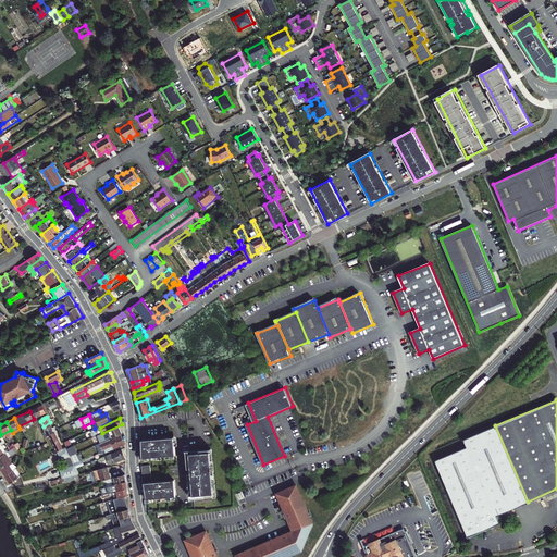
[(46,432),(53,429),(50,422),(44,426),(46,432)]
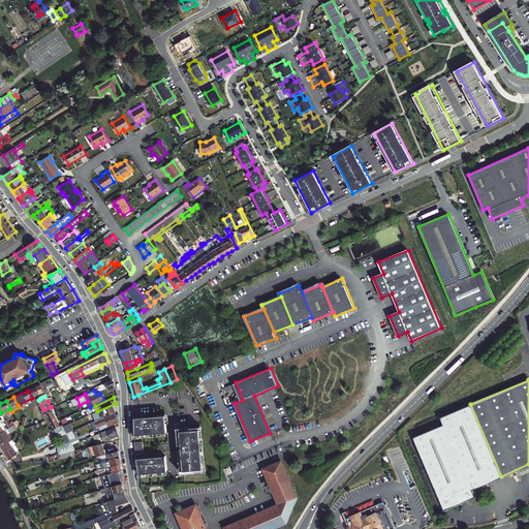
[(443,425),(413,438),(445,510),(475,497),(472,489),(501,476),(470,404),(440,417),(443,425)]
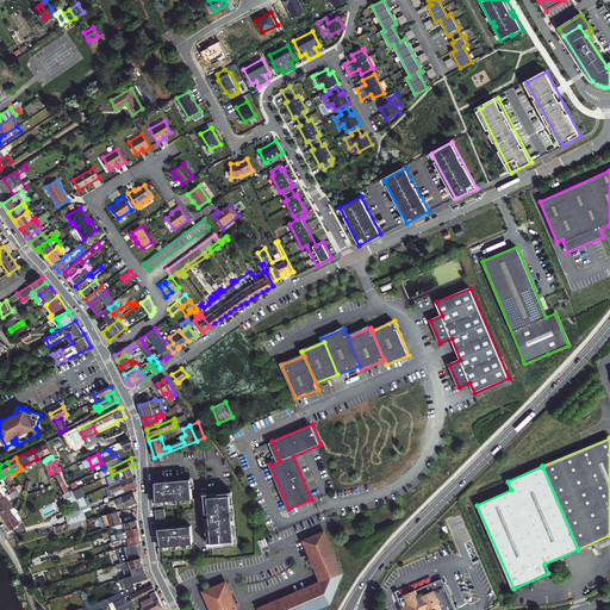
[(110,486),(135,475),(131,467),(106,478),(110,486)]
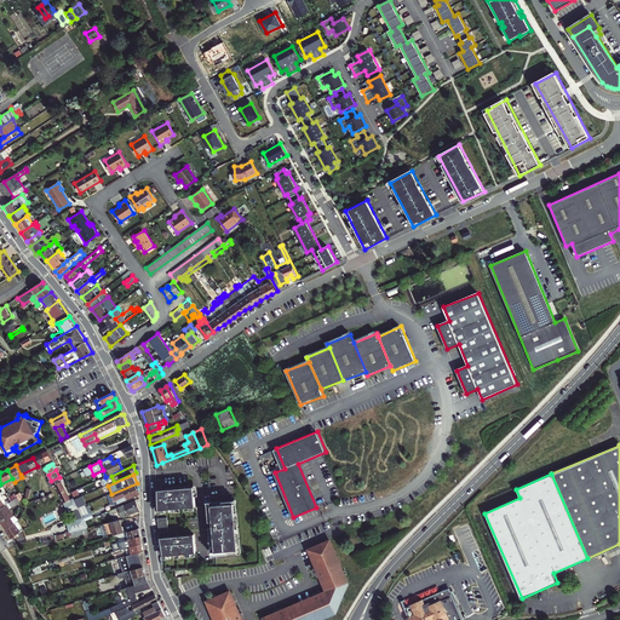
[(62,482),(56,484),(57,487),(59,486),(59,488),(58,488),(61,494),(62,493),(63,494),(62,495),(63,498),(64,498),(65,499),(64,500),(68,507),(70,506),(75,516),(81,514),(76,504),(74,505),(62,482)]
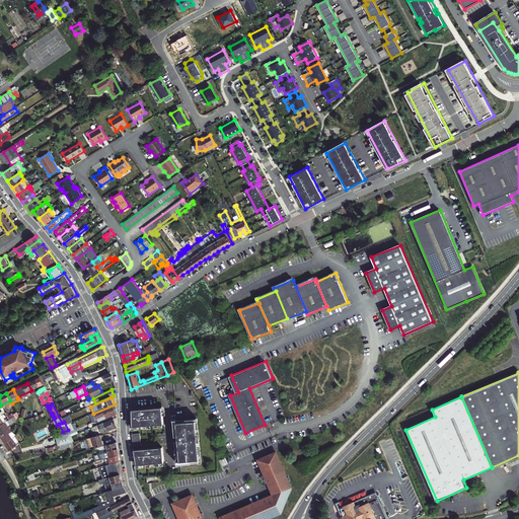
[(117,415),(113,406),(96,414),(98,418),(104,416),(106,419),(117,415)]
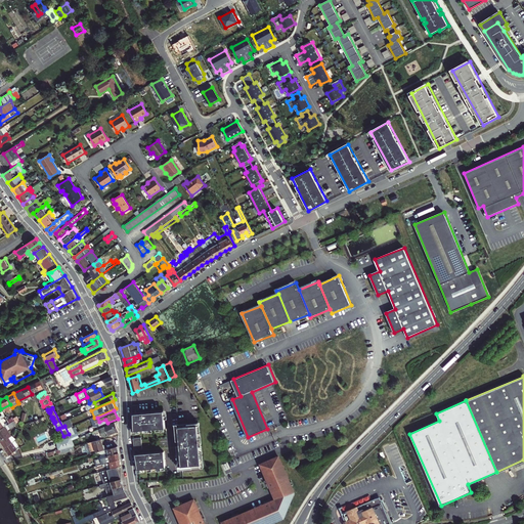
[(163,410),(133,413),(133,430),(165,427),(163,410)]
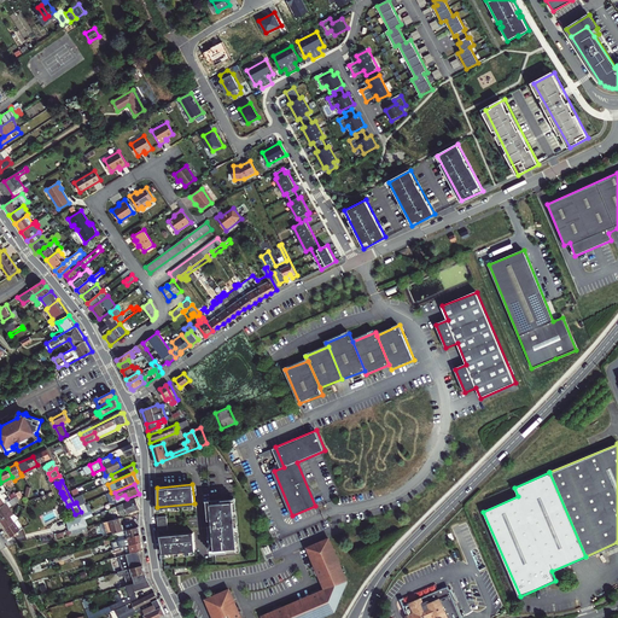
[(89,491),(76,496),(85,519),(94,516),(88,502),(93,500),(89,491)]
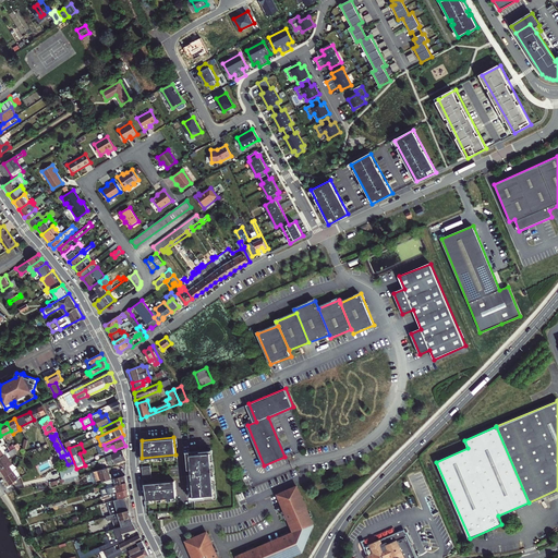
[(126,459),(122,450),(107,457),(111,465),(126,459)]
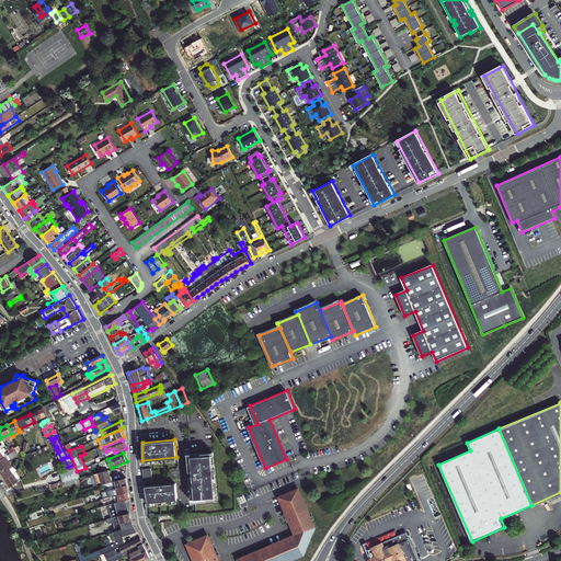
[(213,455),(192,457),(195,502),(216,501),(213,455)]
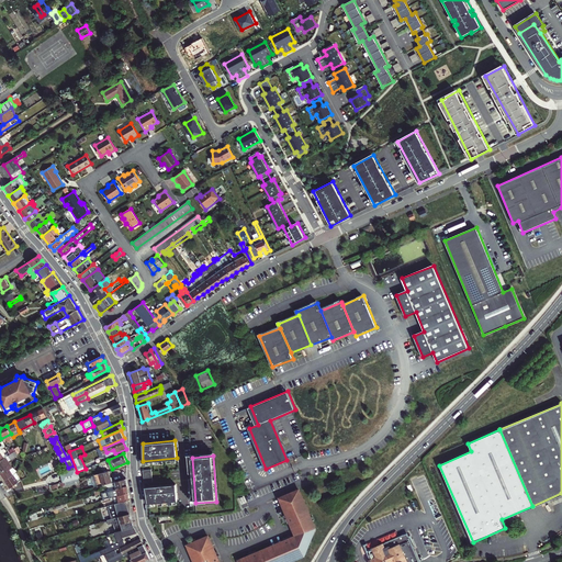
[(11,464),(7,458),(0,461),(0,472),(8,468),(9,467),(11,464)]
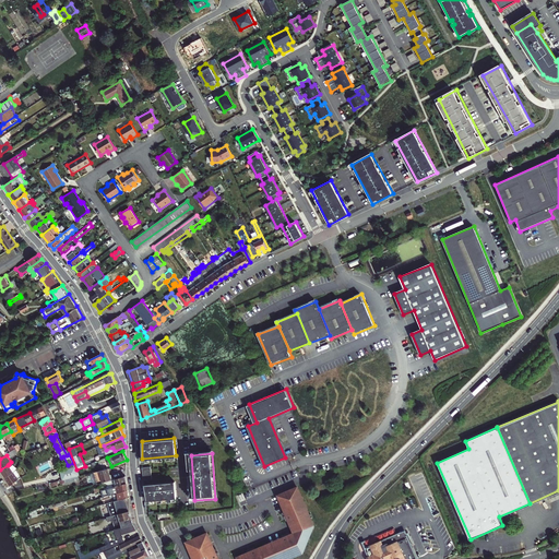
[(8,465),(0,470),(0,471),(4,478),(13,473),(13,472),(11,467),(13,466),(13,465),(9,467),(8,465)]
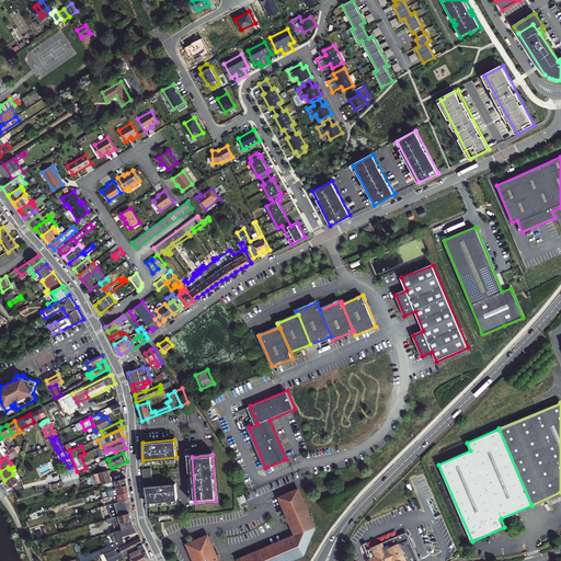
[(151,469),(142,469),(145,482),(152,481),(151,469)]
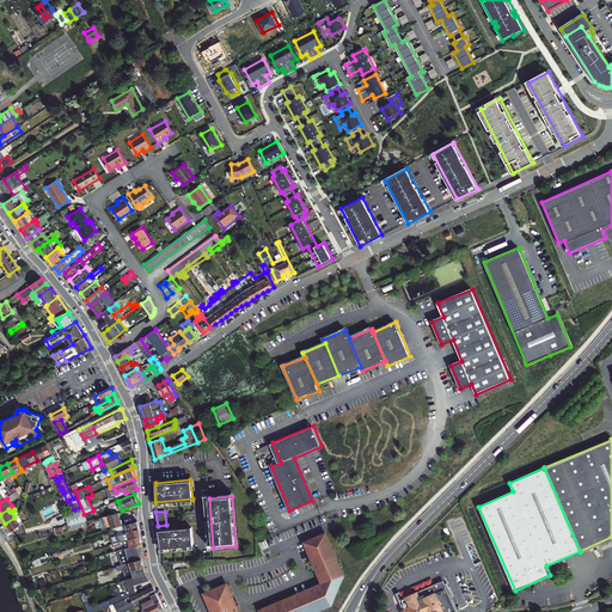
[(109,516),(112,530),(122,527),(118,514),(109,516)]
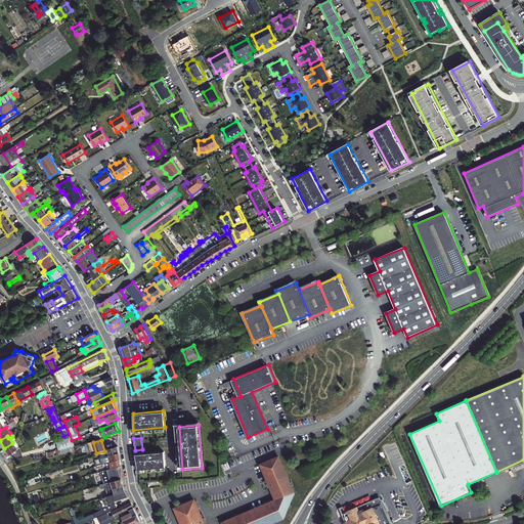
[(13,443),(12,442),(12,443),(4,448),(9,456),(16,451),(17,449),(14,443),(13,443)]
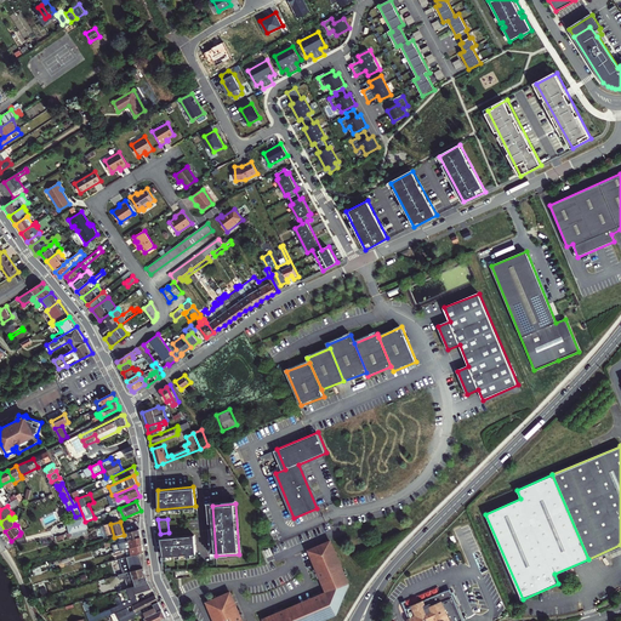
[(140,530),(124,535),(114,537),(109,541),(109,542),(103,545),(104,548),(121,543),(141,537),(140,530)]
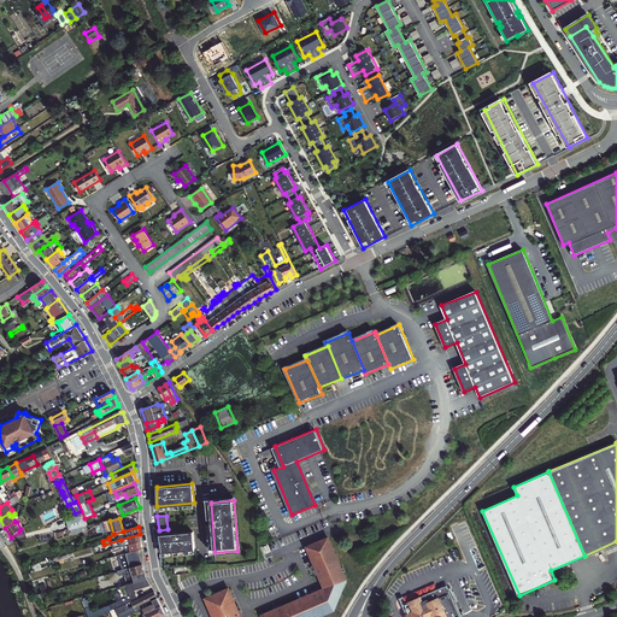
[(74,528),(45,535),(46,539),(58,536),(59,542),(76,539),(74,528)]
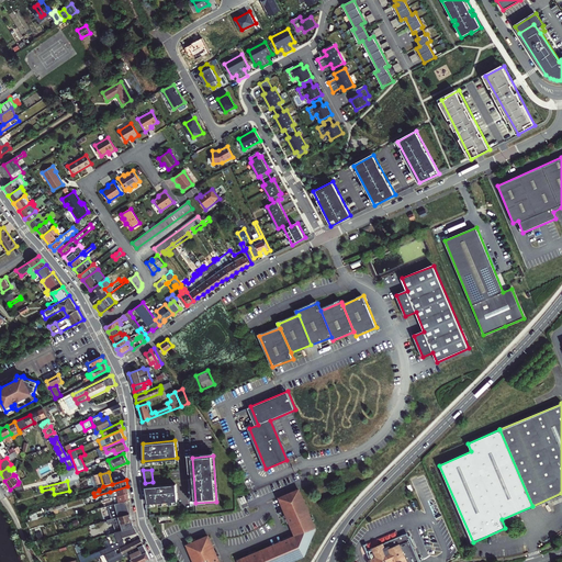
[(176,484),(145,487),(148,504),(178,502),(176,484)]
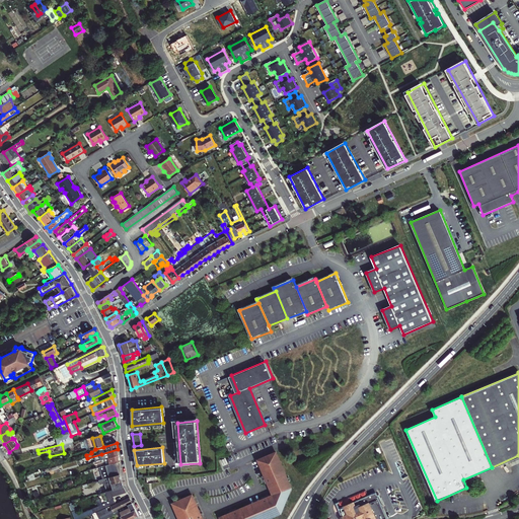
[(118,449),(101,454),(103,460),(120,455),(118,449)]
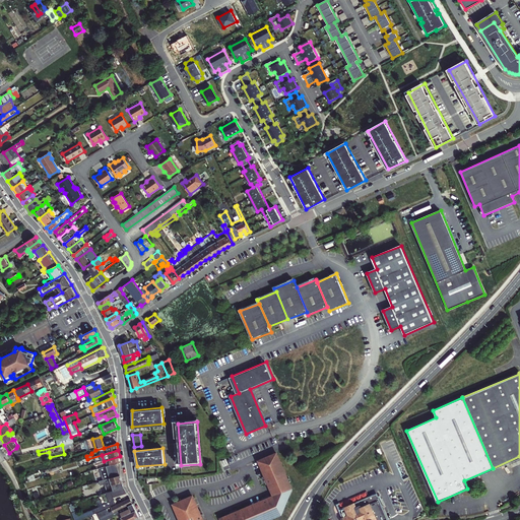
[(220,518),(220,519),(271,519),(282,515),(294,490),(277,452),(258,461),(265,477),(266,480),(265,480),(267,484),(268,484),(272,496),(269,497),(263,499),(263,500),(239,511),(238,509),(234,511),(234,513),(220,518)]
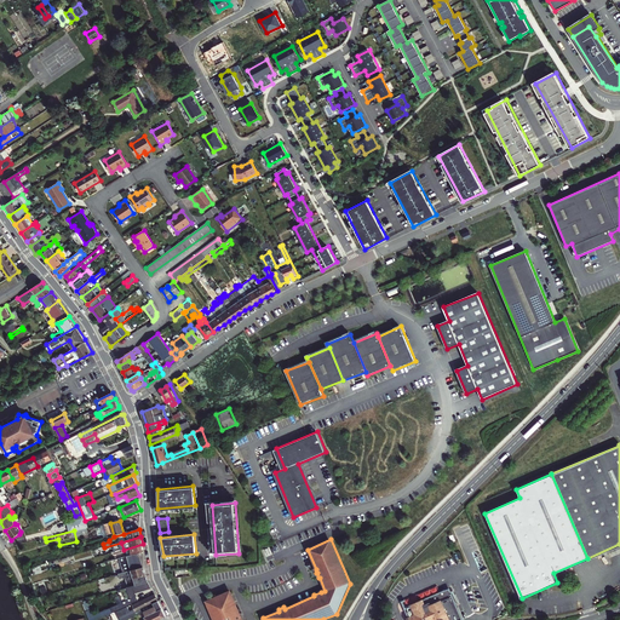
[(143,544),(124,550),(113,554),(113,556),(125,554),(126,557),(141,554),(144,552),(143,544)]
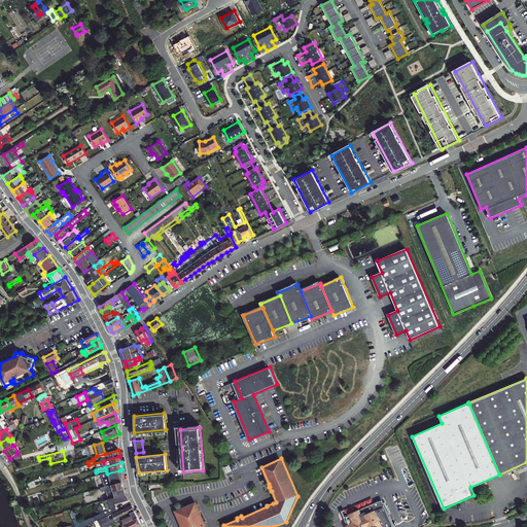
[(107,473),(101,476),(104,487),(123,482),(119,470),(107,473)]
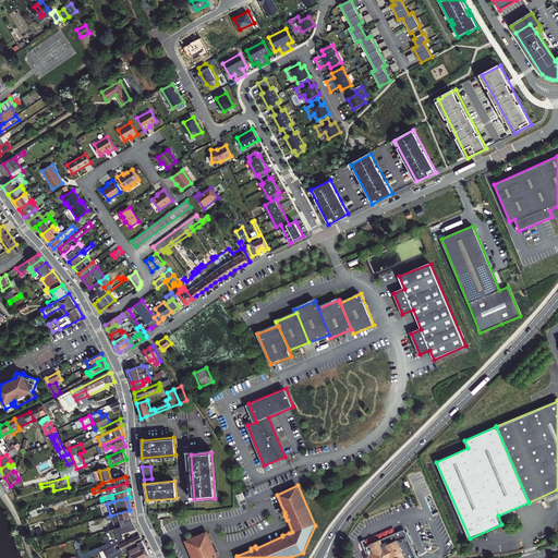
[(134,523),(130,510),(110,516),(107,518),(108,521),(112,520),(116,529),(122,528),(134,523)]
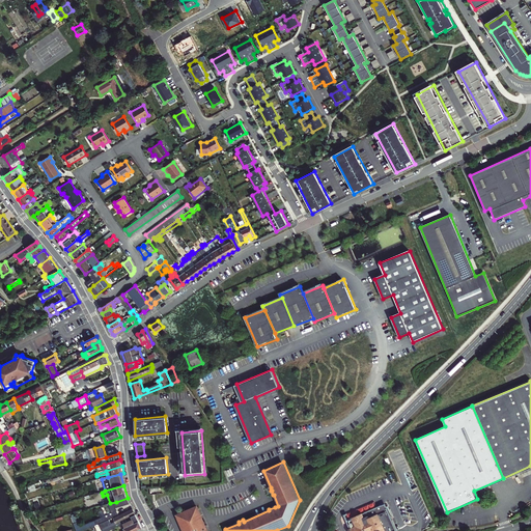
[(110,503),(102,506),(108,520),(110,520),(120,514),(117,508),(131,504),(128,498),(116,502),(110,503)]
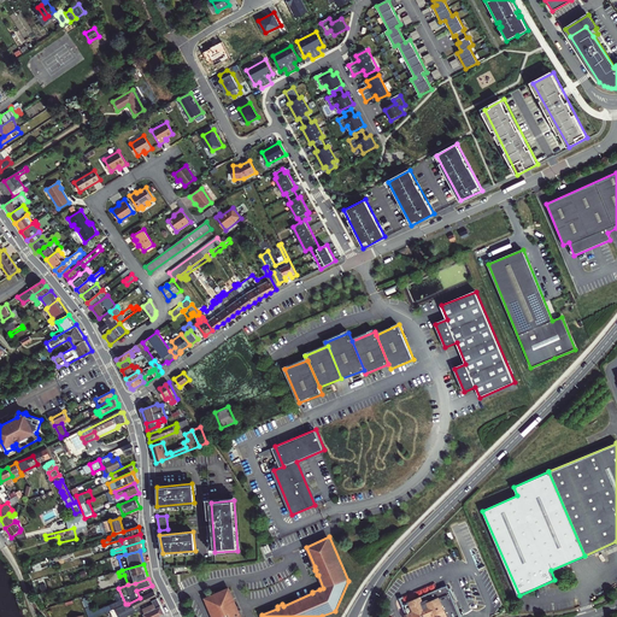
[(43,594),(51,592),(46,580),(40,582),(43,594)]
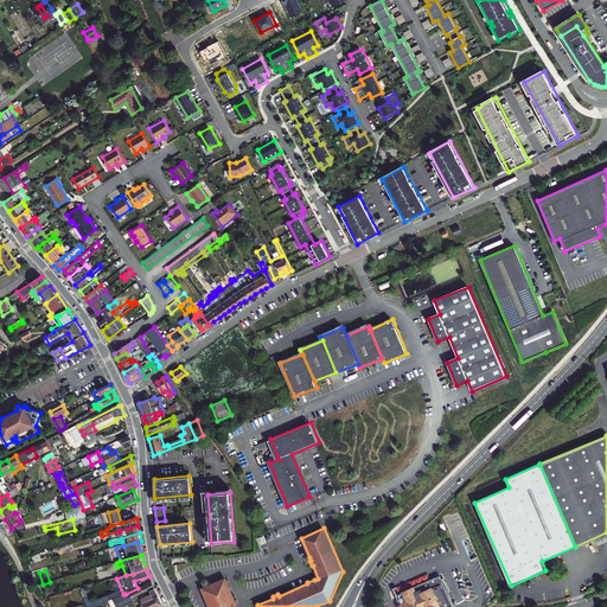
[(237,602),(227,577),(200,588),(208,606),(238,606),(240,606),(241,606),(240,601),(237,602)]
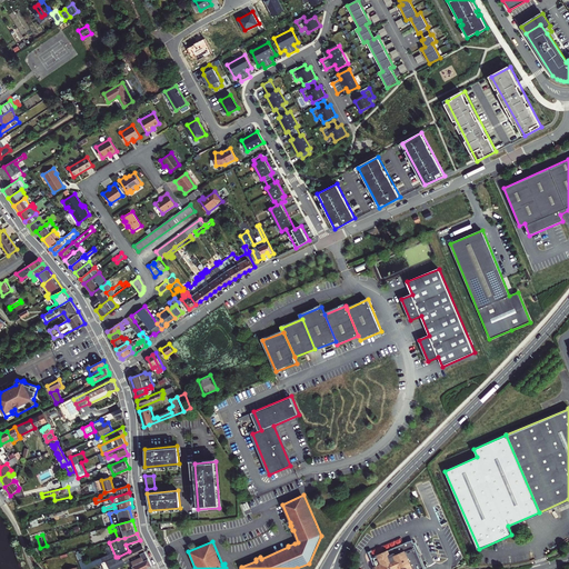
[(422,568),(411,543),(372,559),(371,561),(375,568),(422,568)]
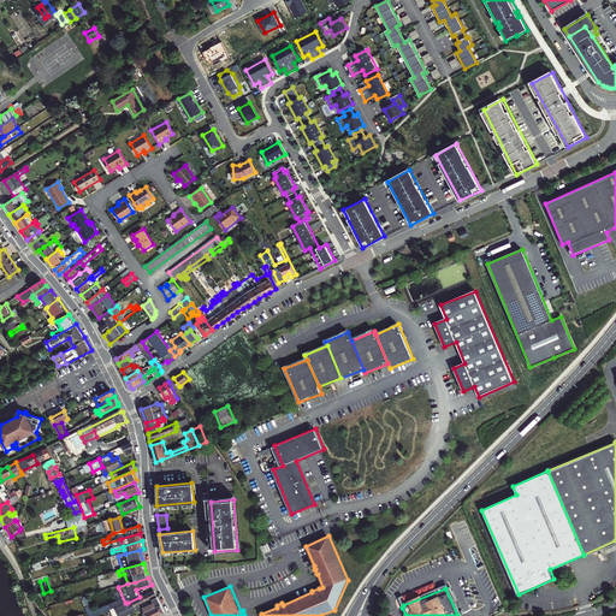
[(158,597),(154,591),(130,603),(132,606),(130,608),(128,603),(125,603),(116,608),(119,615),(118,615),(125,615),(129,615),(140,610),(137,608),(158,597)]
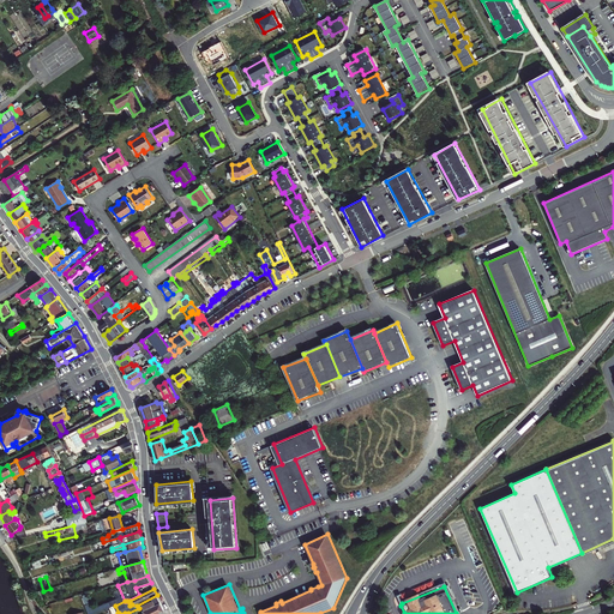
[(160,613),(164,612),(157,595),(137,606),(139,608),(144,607),(145,611),(143,612),(143,613),(160,613)]
